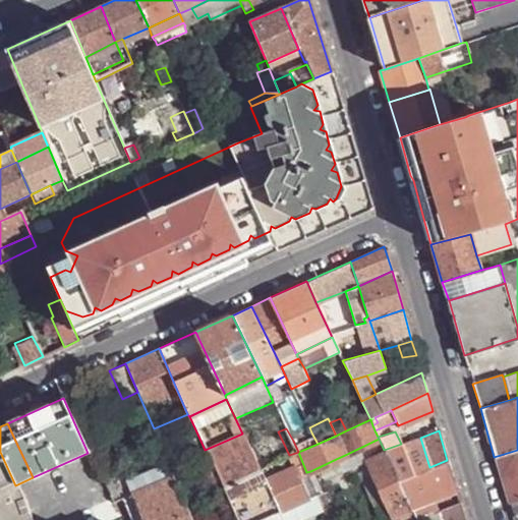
[(311,432),(293,441),(298,452),(318,444),(311,432)]
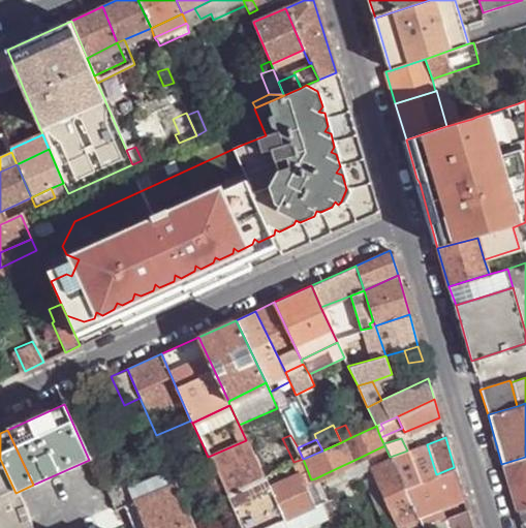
[(246,440),(208,457),(217,479),(225,494),(263,477),(246,440)]
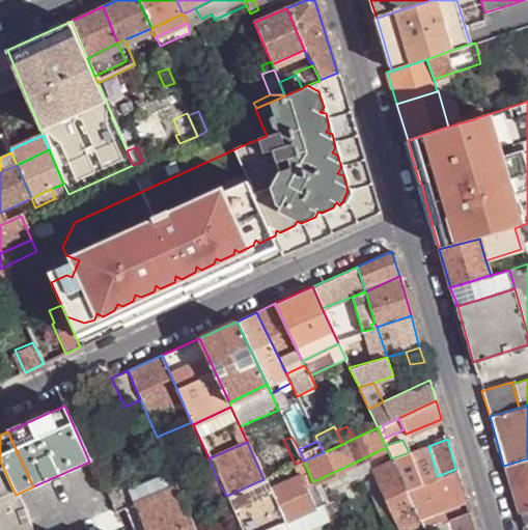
[(391,458),(405,489),(438,476),(428,446),(409,452),(391,458)]
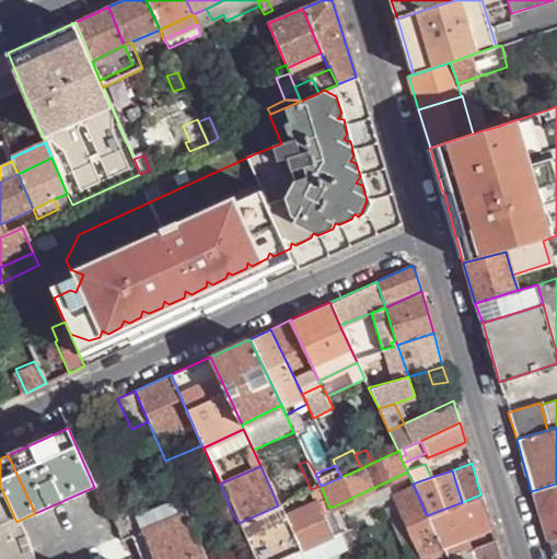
[(391,491),(418,552),(439,545),(427,515),(413,484),(391,491)]
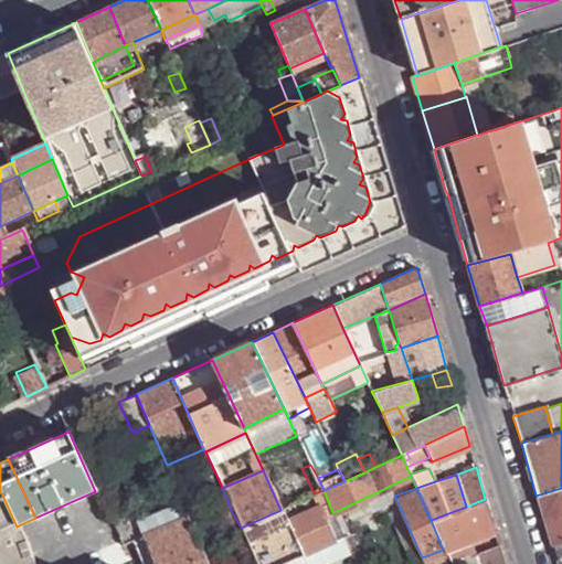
[(561,488),(536,496),(551,546),(553,546),(561,543),(561,488)]
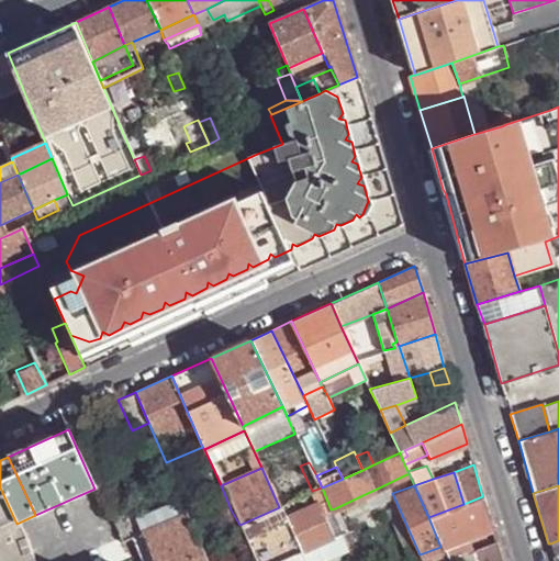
[(30,560),(17,524),(0,487),(0,560),(30,560)]
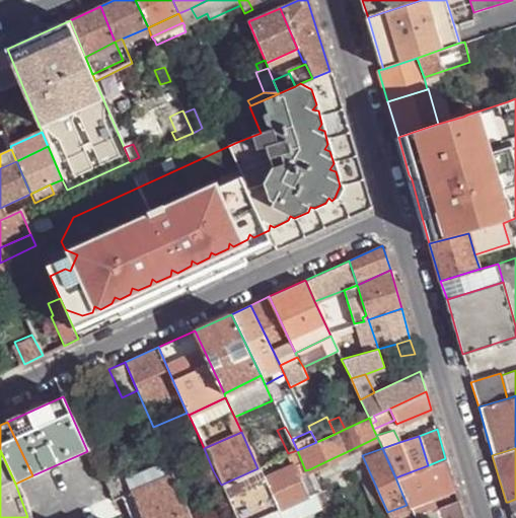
[(284,456),(290,466),(293,464),(297,474),(305,470),(297,450),(288,453),(284,456)]
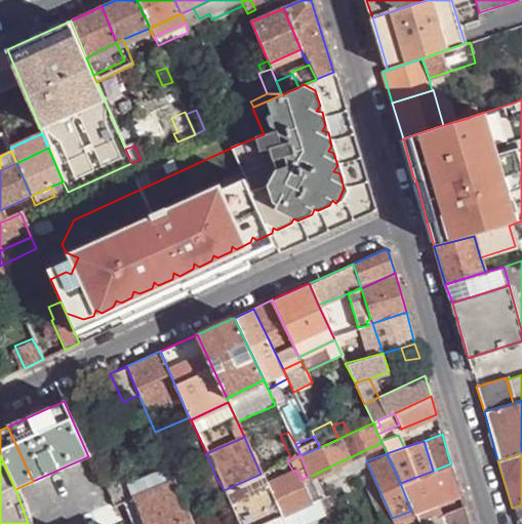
[(355,469),(350,457),(338,462),(345,473),(355,469)]
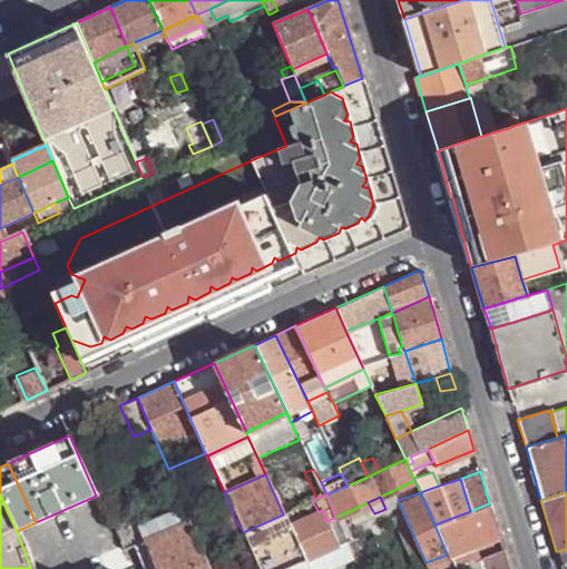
[(283,514),(285,520),(311,508),(309,502),(283,514)]
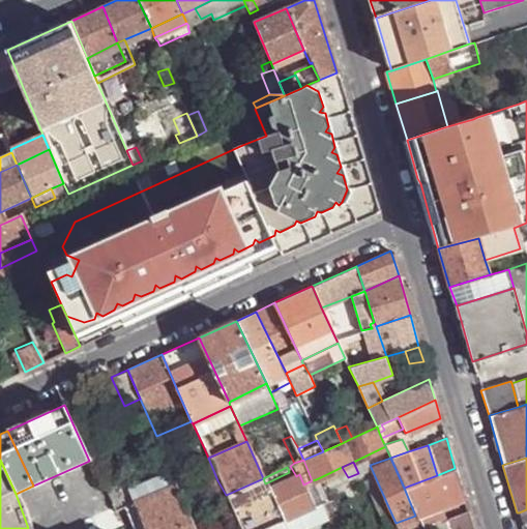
[(404,488),(415,516),(442,506),(464,499),(455,468),(437,475),(404,488)]
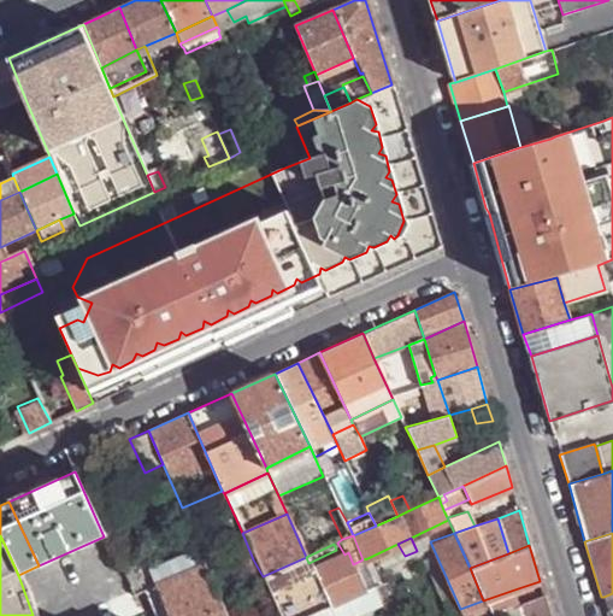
[(153,586),(205,565),(195,547),(146,569),(153,586)]
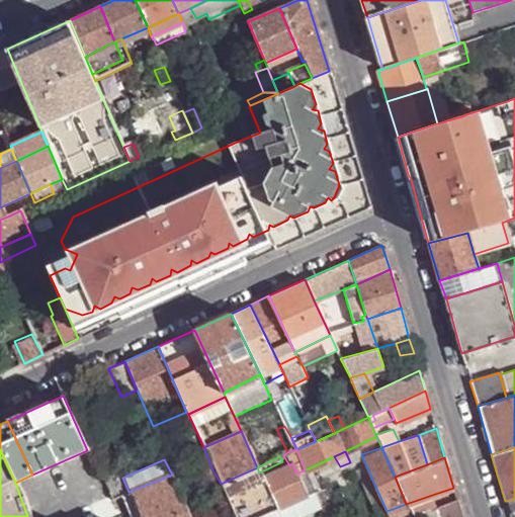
[(262,478),(276,508),(306,495),(296,474),(292,463),(289,465),(262,478)]
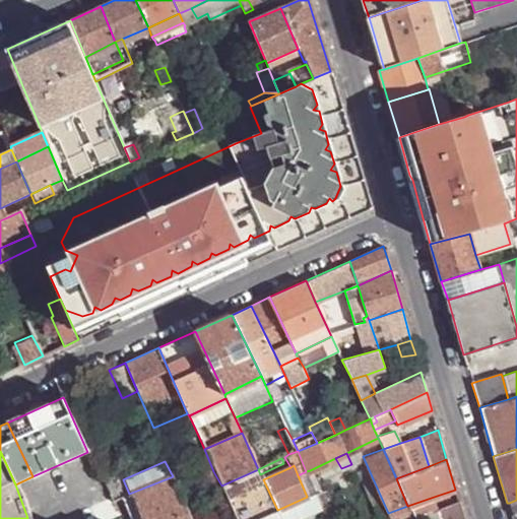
[(99,475),(111,502),(121,498),(129,494),(123,479),(117,466),(99,475)]
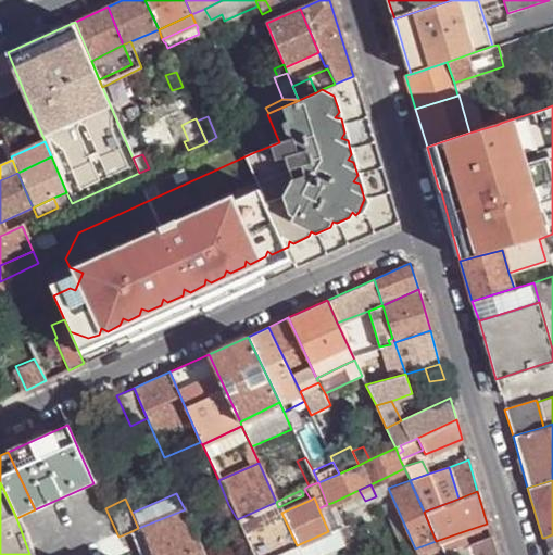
[(252,554),(300,554),(297,545),(281,513),(278,507),(276,502),(237,519),(241,530),(252,554)]
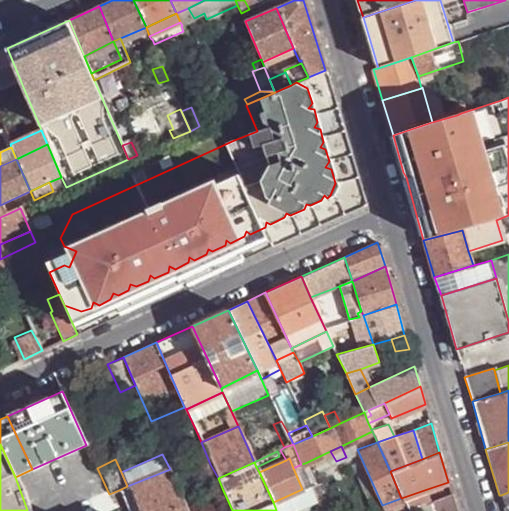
[(301,464),(309,485),(314,483),(305,463),(301,464)]
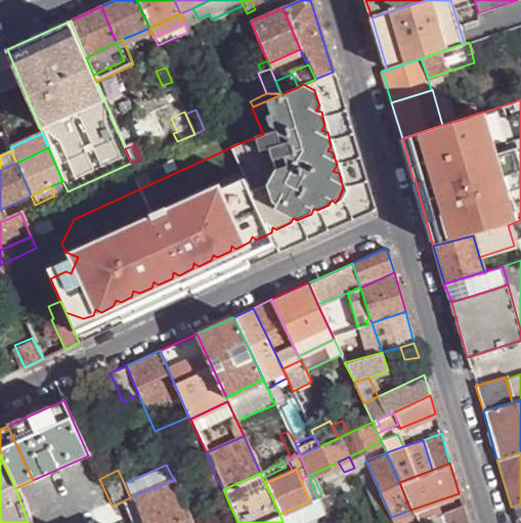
[(218,503),(227,499),(223,489),(215,475),(207,478),(218,503)]
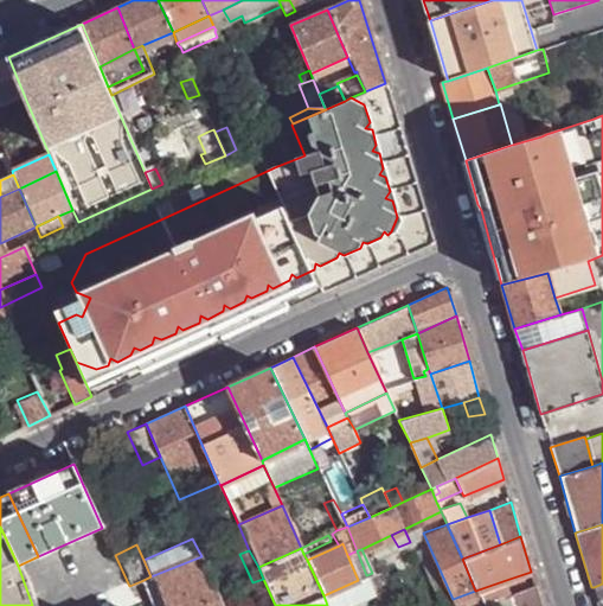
[(223,605),(201,556),(151,576),(159,594),(162,605),(223,605)]
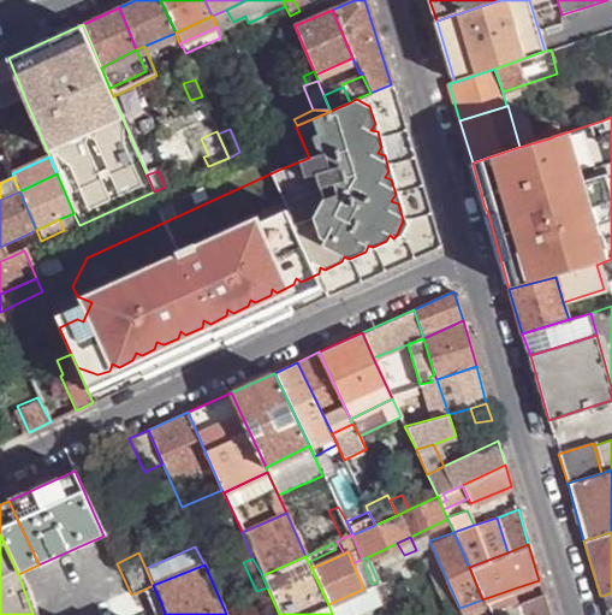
[(379,599),(379,601),(391,596),(384,579),(378,581),(372,584),(373,585),(379,599)]
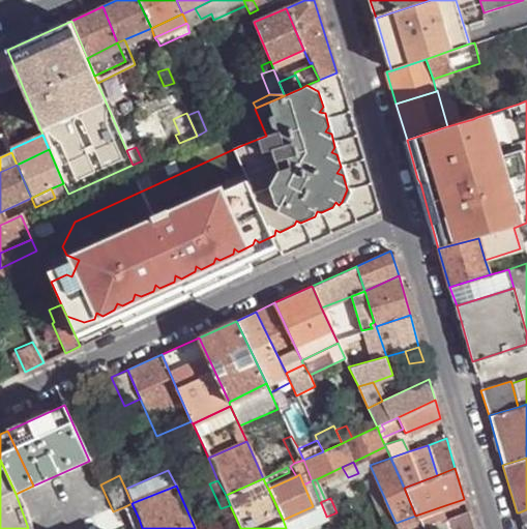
[(123,507),(129,523),(139,519),(132,503),(123,507)]
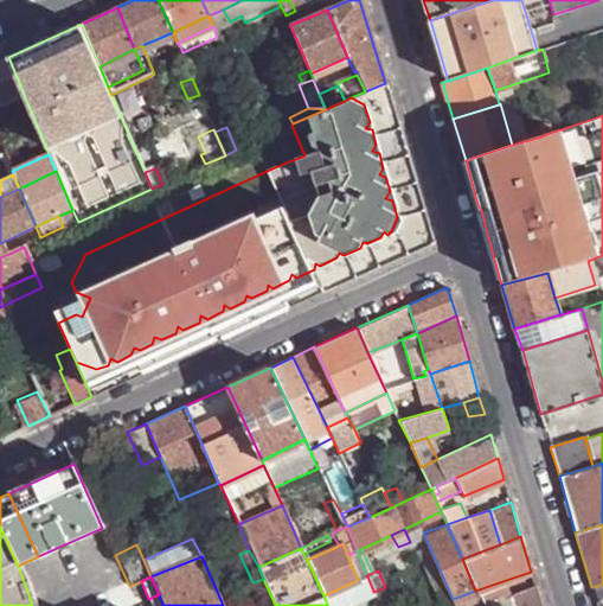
[(324,595),(327,605),(337,605),(373,591),(367,576),(358,580),(324,595)]
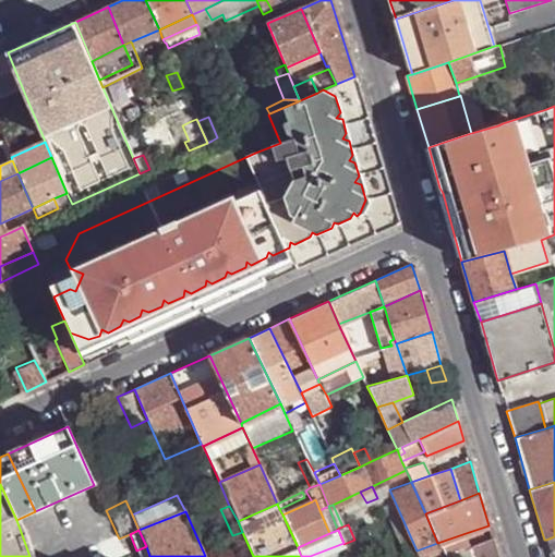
[(437,543),(443,555),(454,551),(462,548),(467,545),(470,545),(466,533),(437,543)]
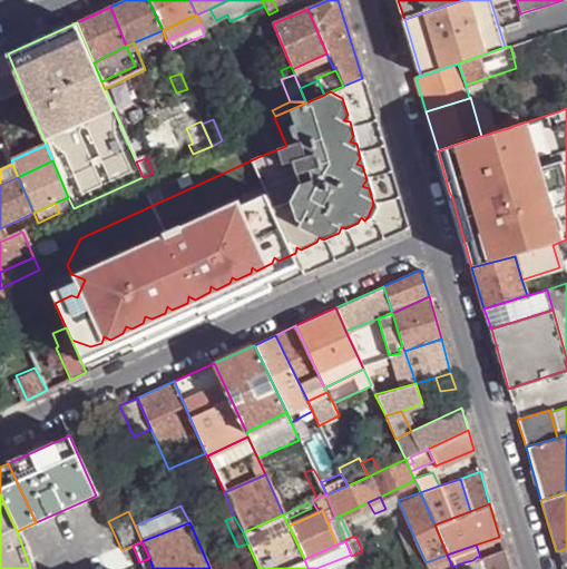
[(367,561),(362,551),(351,556),(355,567),(367,561)]
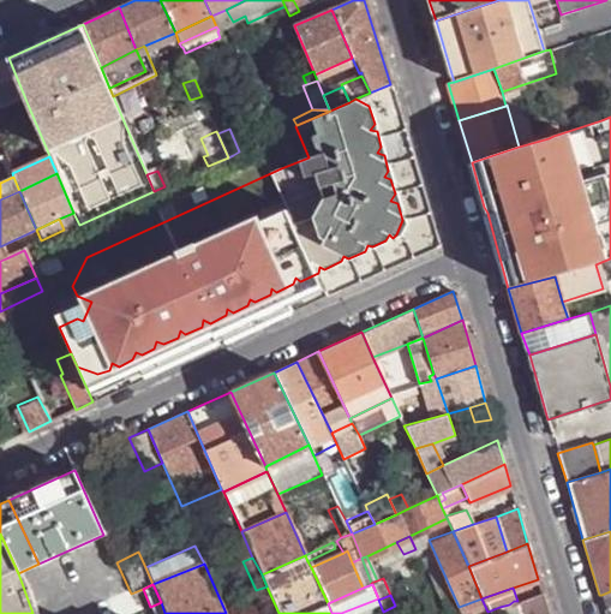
[(547,613),(541,595),(534,596),(529,597),(533,613),(547,613)]
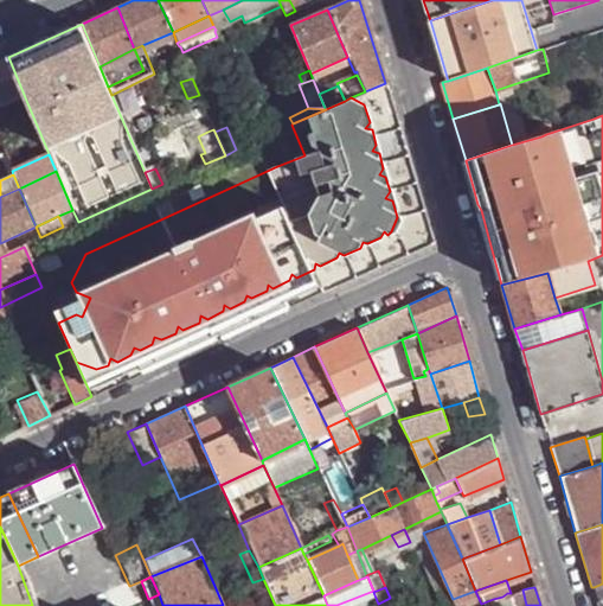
[(502,597),(493,599),(495,605),(526,605),(523,589),(511,593),(507,593),(502,597)]
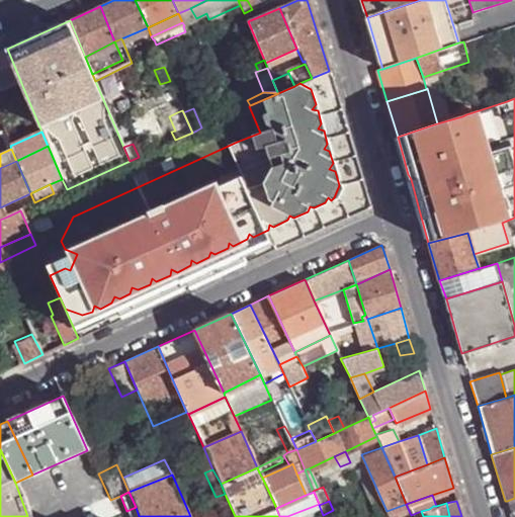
[(390,516),(408,516),(411,515),(406,504),(387,511),(390,516)]
